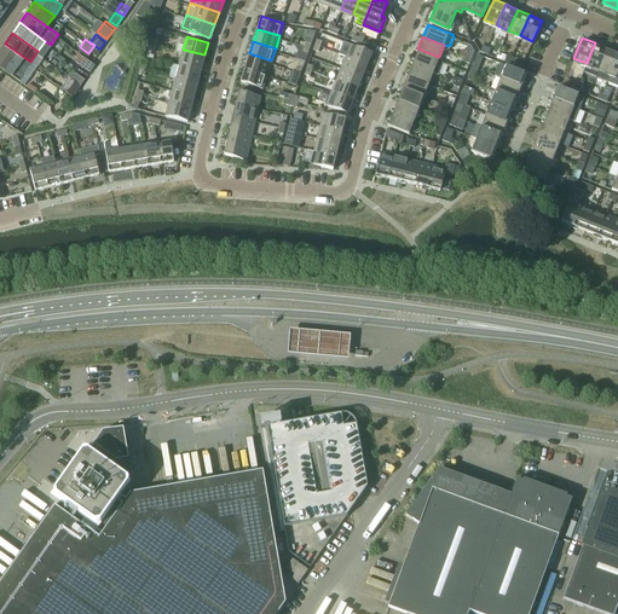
[(351,41),(346,53),(368,62),(373,50),(351,41)]
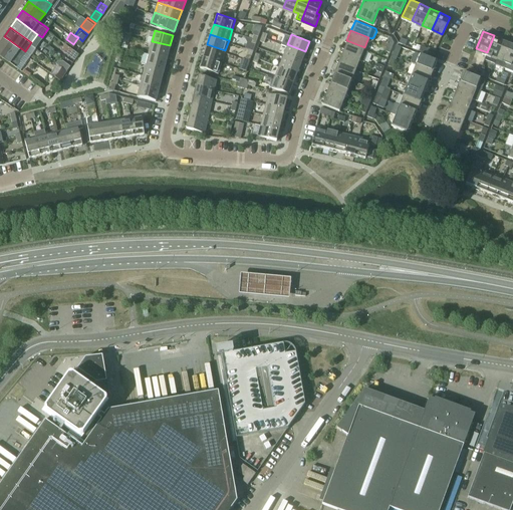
[(487,52),(497,56),(504,39),(494,35),(487,52)]
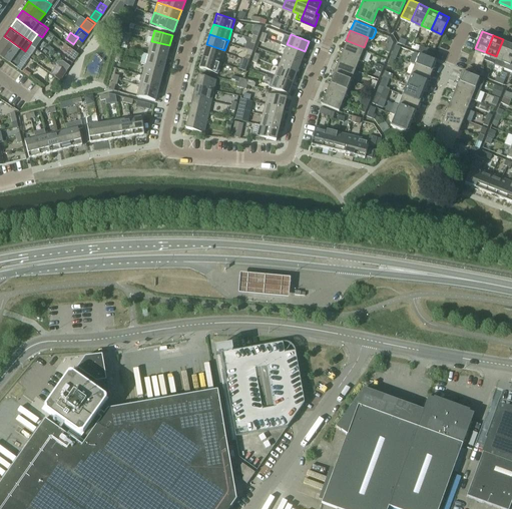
[(0,52),(16,64),(25,51),(4,36),(2,37),(0,40),(0,52)]
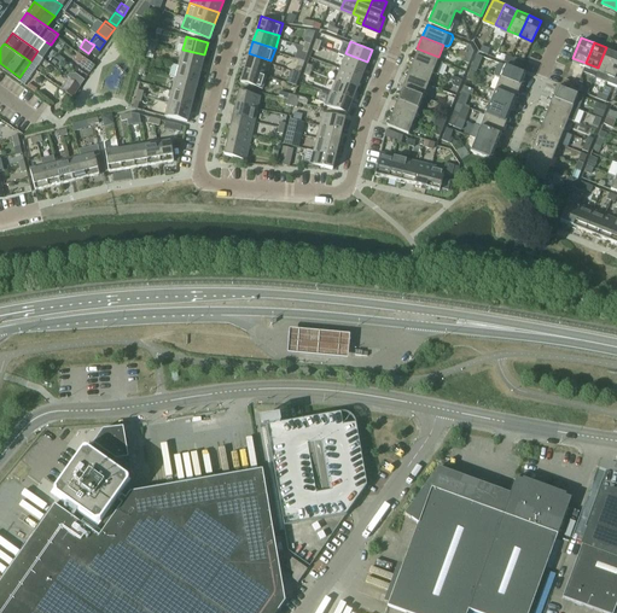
[(595,74),(607,79),(616,56),(616,52),(606,47),(598,68),(595,74)]
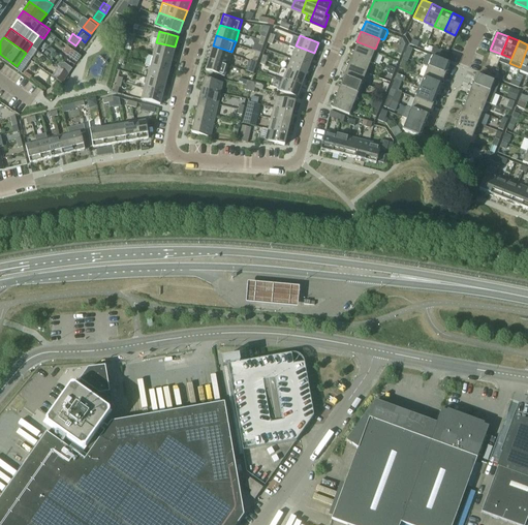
[(356,41),(352,52),(371,59),(375,61),(379,51),(375,49),(356,41)]
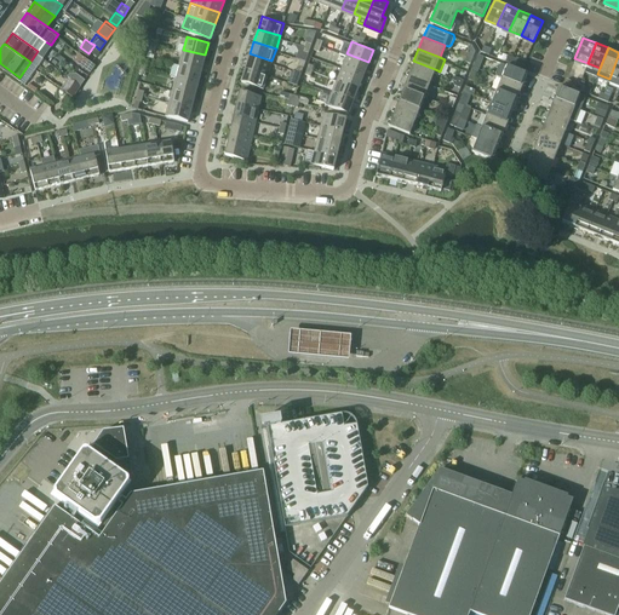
[(183,50),(179,62),(202,68),(205,55),(183,50)]
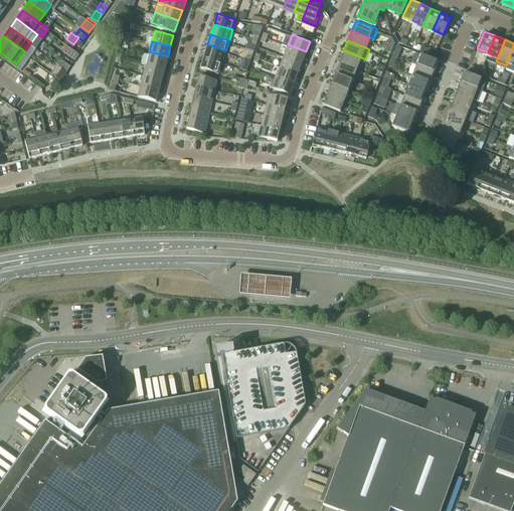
[(397,42),(393,52),(398,54),(402,44),(397,42)]
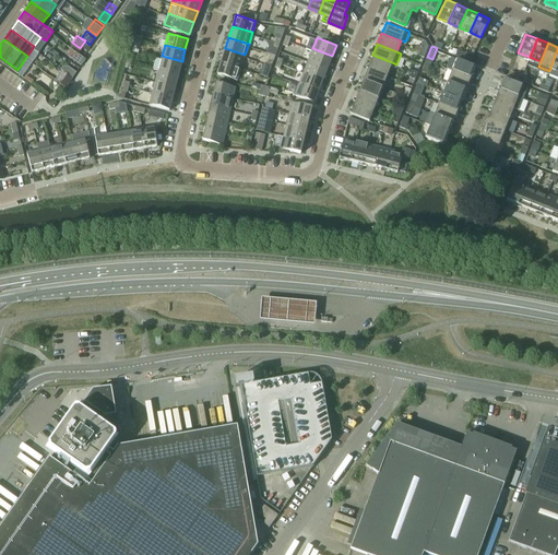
[(225,48),(222,59),(241,66),(245,55),(225,48)]
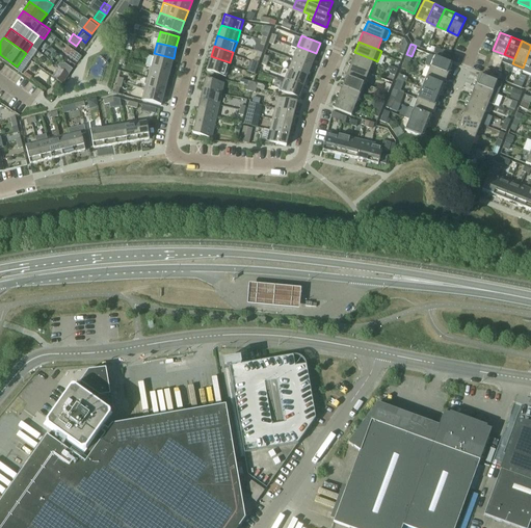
[(297,46),(293,56),(312,63),(316,53),(297,46)]
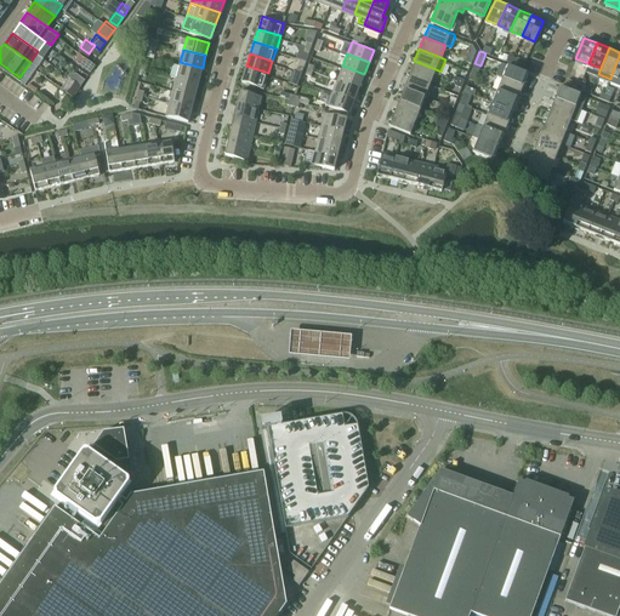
[(86,56),(83,62),(91,68),(96,62),(86,56)]
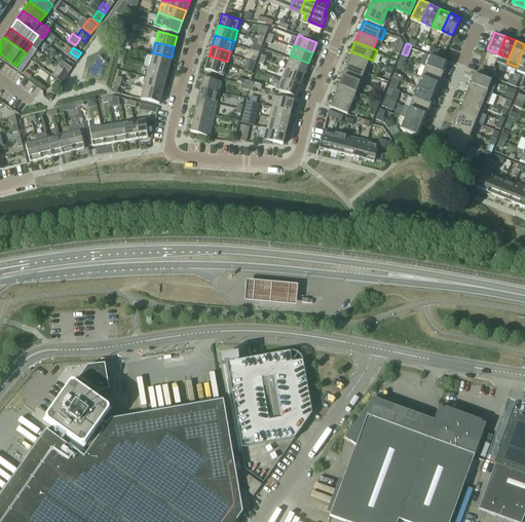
[(146,62),(149,63),(169,68),(172,58),(152,52),(148,51),(146,62)]
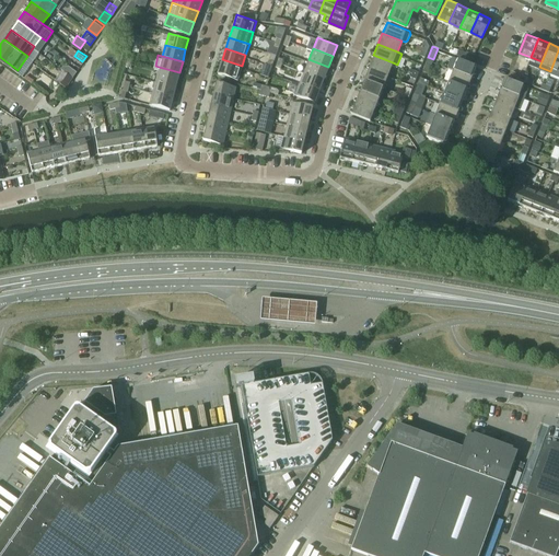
[(373,55),(369,66),(370,66),(388,73),(393,62),(373,55)]
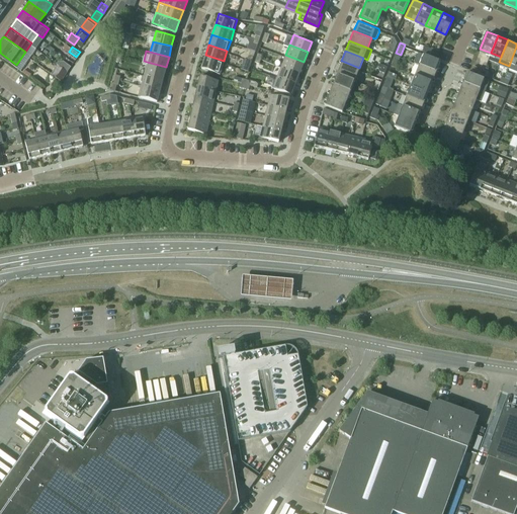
[(415,61),(419,63),(437,70),(441,59),(419,51),(418,52),(416,54),(415,57),(415,59),(415,61)]
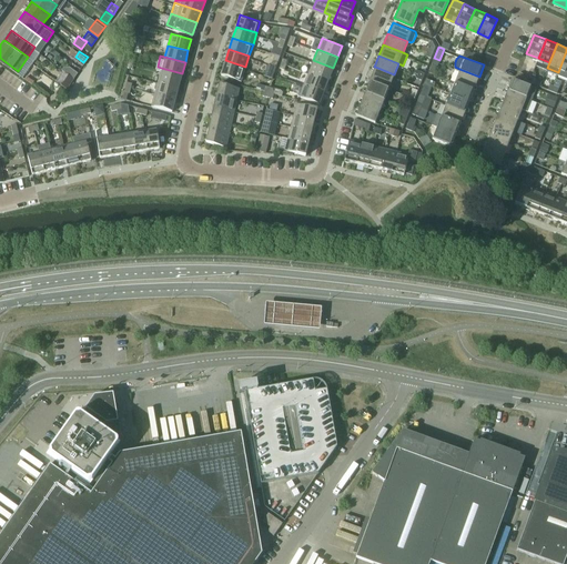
[(439,60),(434,58),(429,69),(435,71),(439,60)]
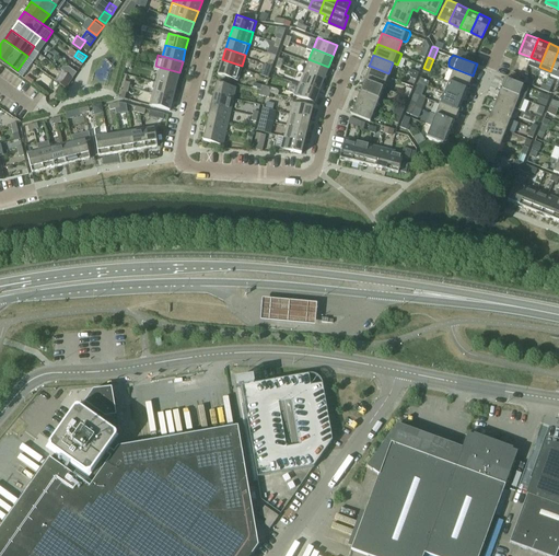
[(242,66),(222,59),(219,71),(239,78),(242,66)]
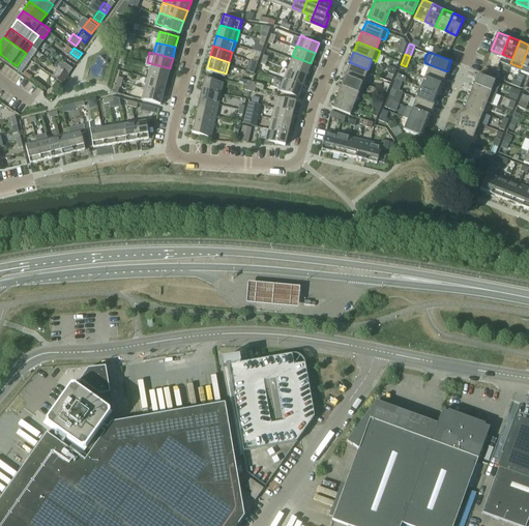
[(292,56),(288,66),(306,74),(311,63),(292,56)]
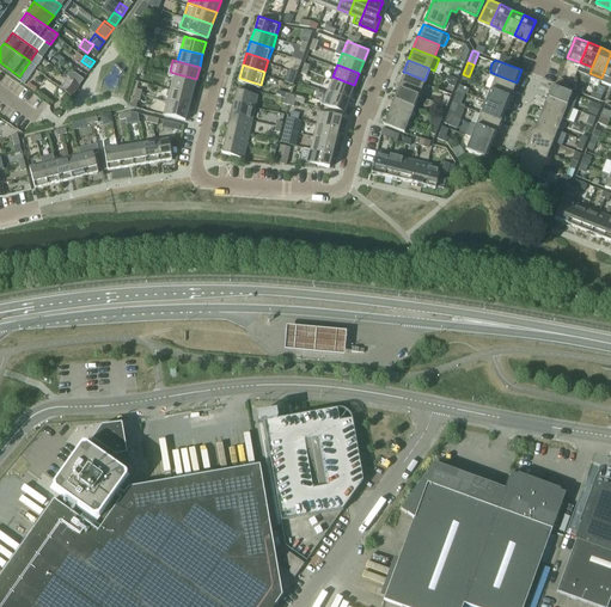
[(72,66),(67,72),(80,81),(85,75),(72,66)]
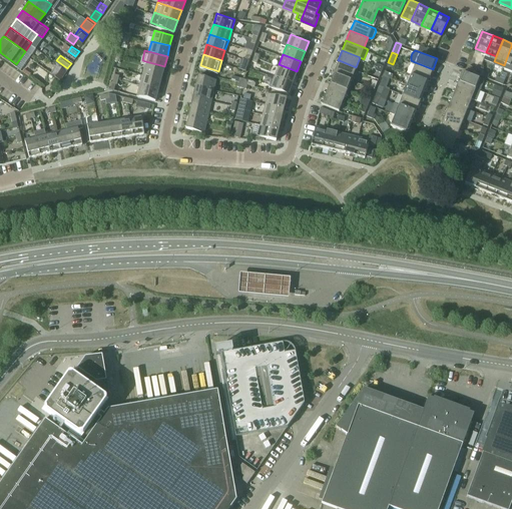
[(245,56),(242,55),(238,65),(246,68),(246,67),(249,58),(245,56)]
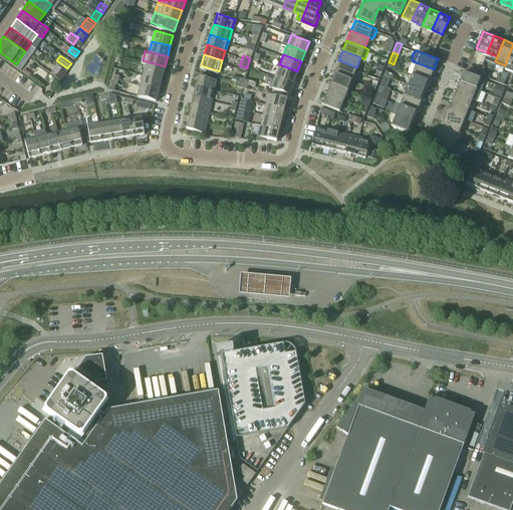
[(338,60),(334,70),(352,77),(356,67),(339,60),(338,60)]
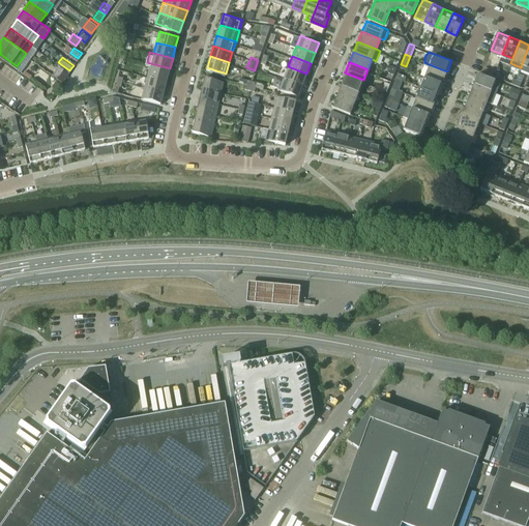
[(150,63),(148,75),(167,80),(170,68),(150,63)]
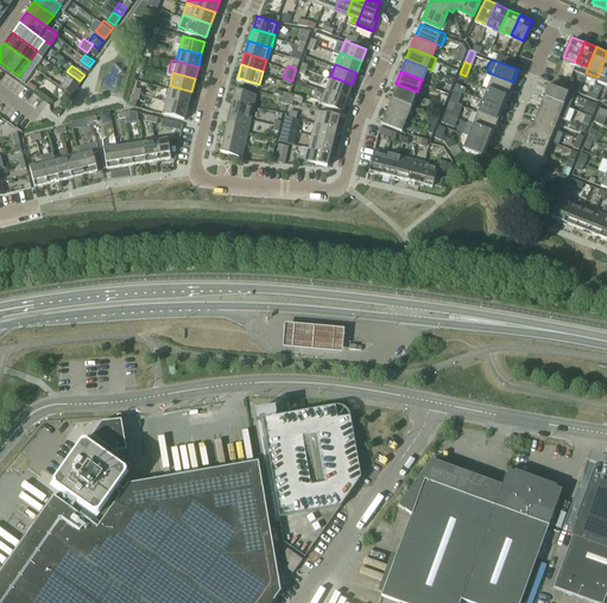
[(492,74),(487,86),(509,94),(513,82),(492,74)]
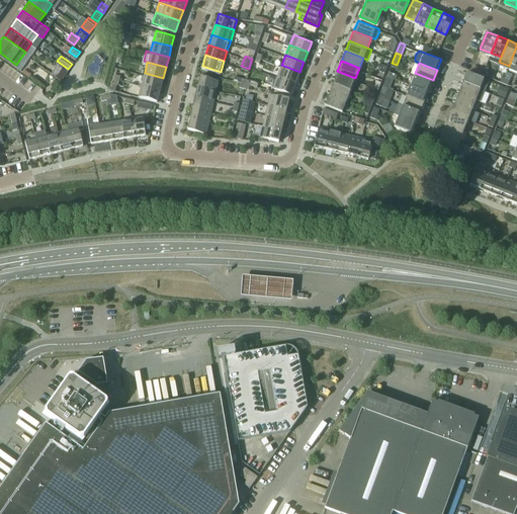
[(281,65),(277,75),(295,82),(299,72),(281,65)]
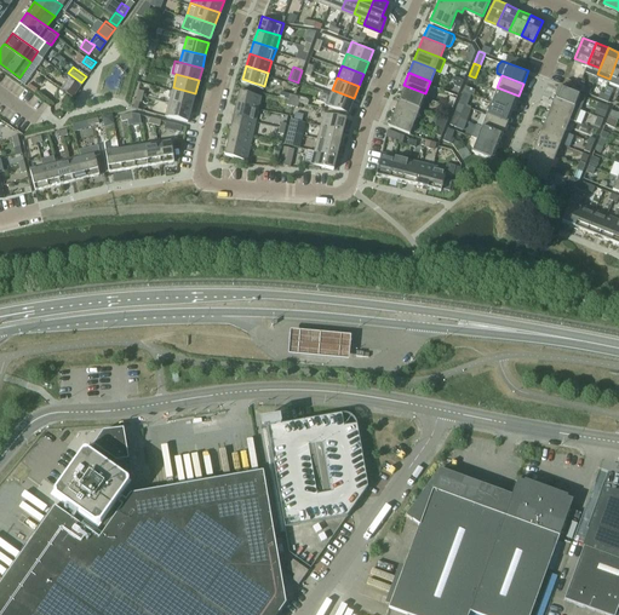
[(74,81),(68,88),(74,92),(79,86),(74,81)]
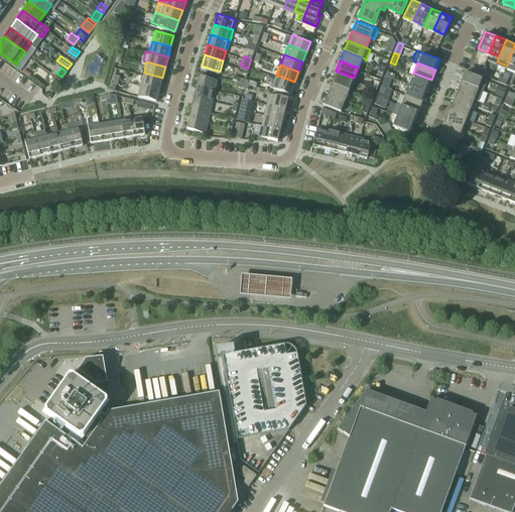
[(487,78),(466,70),(462,80),(483,88),(487,78)]
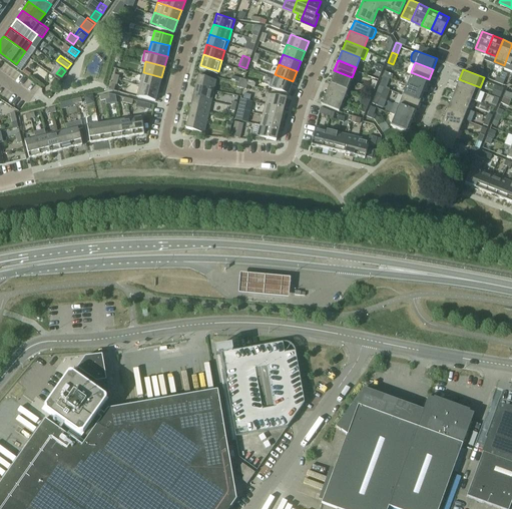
[(334,70),(330,80),(348,87),(352,77),(334,70)]
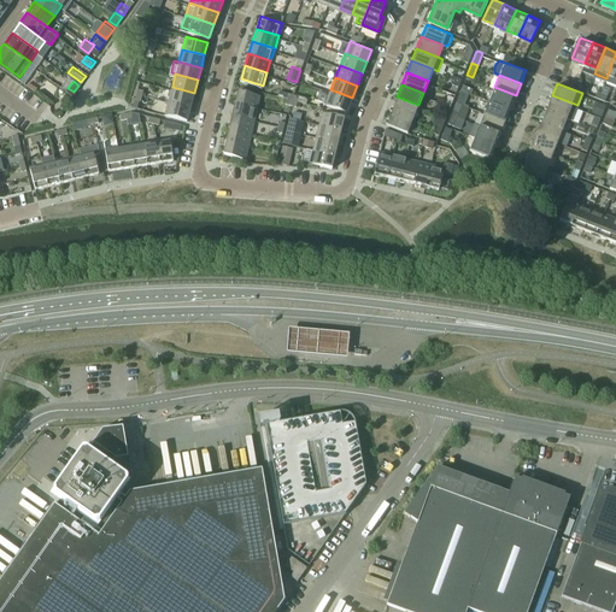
[(172,87),(169,99),(191,105),(194,93),(172,87)]
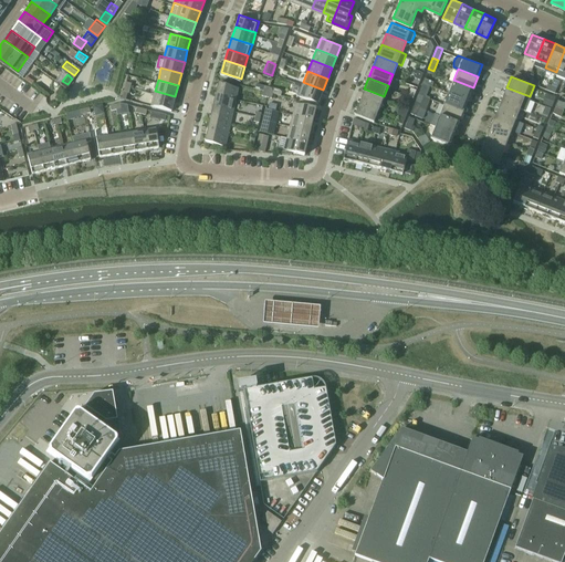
[(219,80),(216,92),(237,96),(239,85),(219,80)]
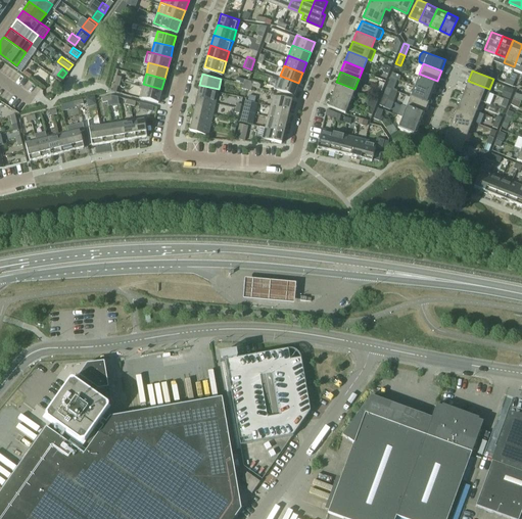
[(419,74),(415,84),(433,91),(437,81),(419,74)]
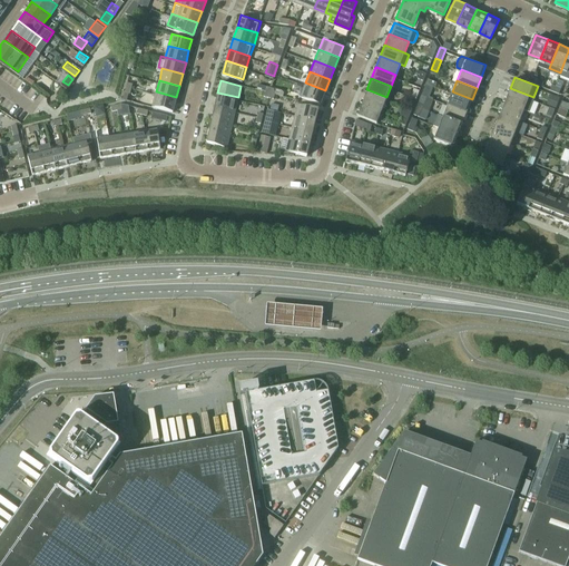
[(325,90),(305,83),(301,94),(321,101),(325,90)]
